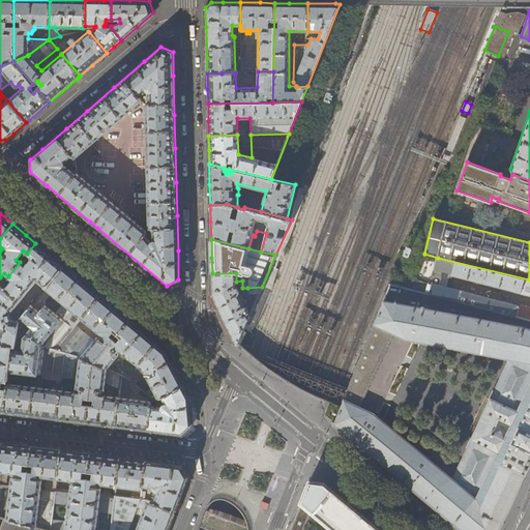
[(35,243),(27,254),(20,262),(8,276),(12,280),(4,289),(0,286),(0,343),(12,345),(15,346),(18,326),(19,321),(12,321),(10,319),(9,314),(37,281),(43,286),(39,291),(41,293),(63,266),(52,257),(35,243)]
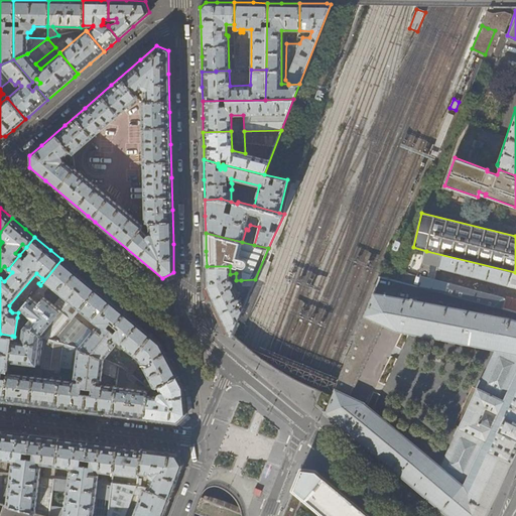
[(202,264),(201,251),(189,252),(190,264),(202,264)]
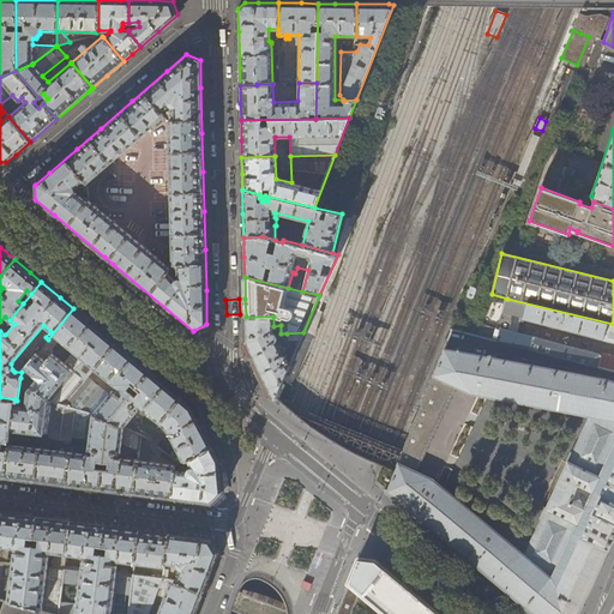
[(613,342),(613,324),(507,299),(492,341),(613,372),(613,356),(602,354),(602,355),(518,333),(522,321),(522,323),(523,320),(613,342)]
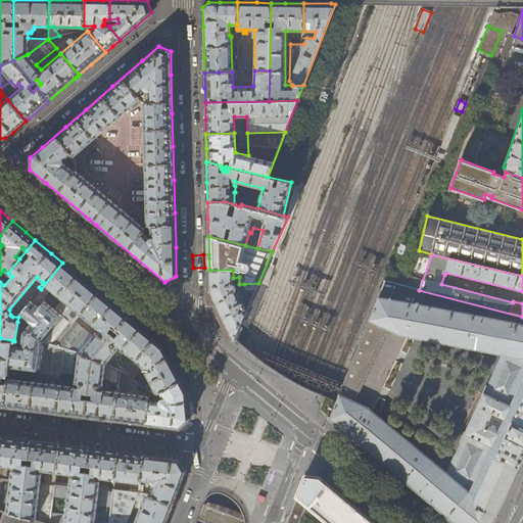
[(62,263),(41,289),(18,317),(17,322),(41,340),(46,342),(54,345),(75,321),(81,314),(98,292),(83,280),(62,263)]
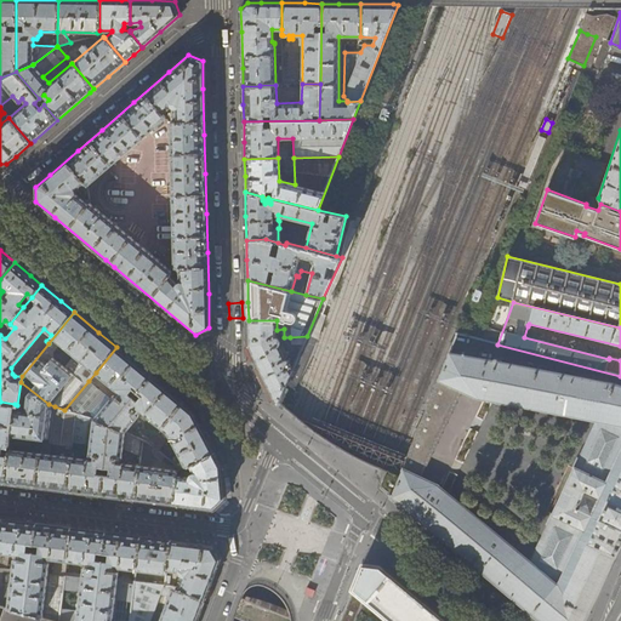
[(290,337),(284,337),(284,329),(277,330),(277,320),(249,320),(249,335),(249,346),(257,364),(275,400),(278,403),(300,353),(295,351),(297,345),(292,345),(290,337)]
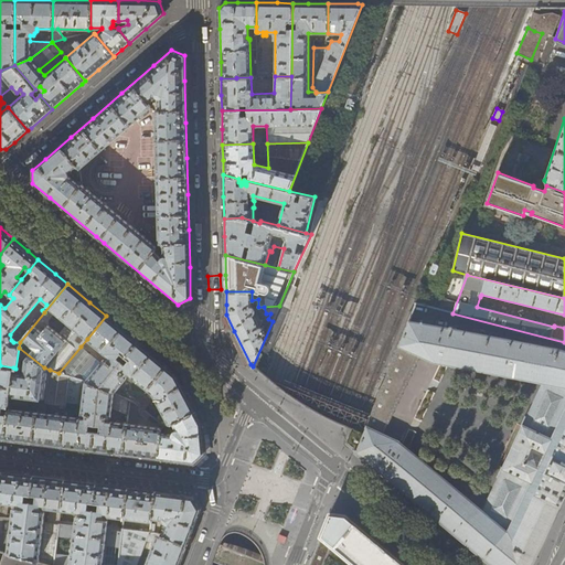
[(287,309),(279,306),(273,321),(253,366),(259,372),(287,309)]
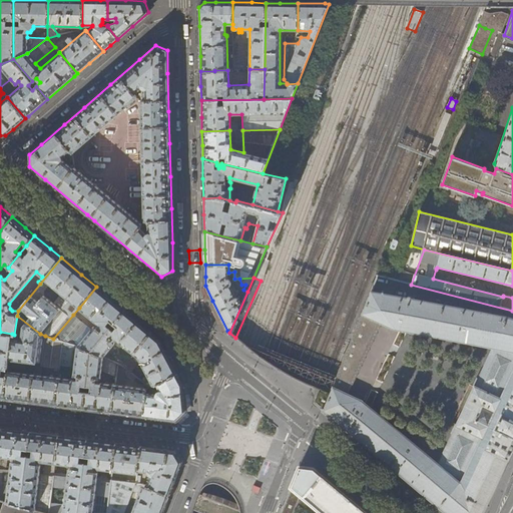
[(96,287),(79,308),(97,324),(95,327),(94,326),(90,330),(73,315),(53,339),(63,341),(77,346),(90,352),(124,311),(113,301),(96,287)]
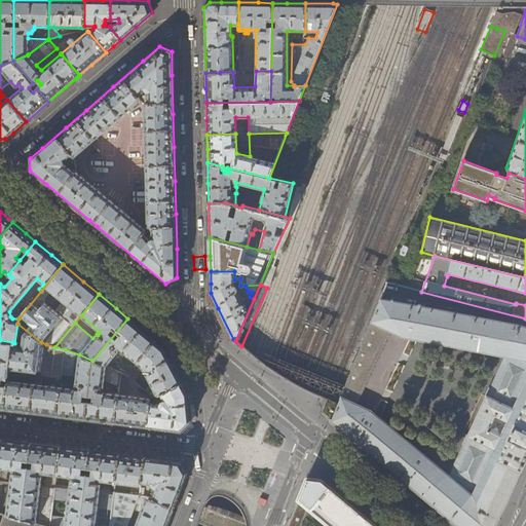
[(525,327),(514,325),(380,299),(338,403),(335,409),(334,413),(331,420),(335,424),(402,480),(457,525),(494,525),(525,459),(525,327)]
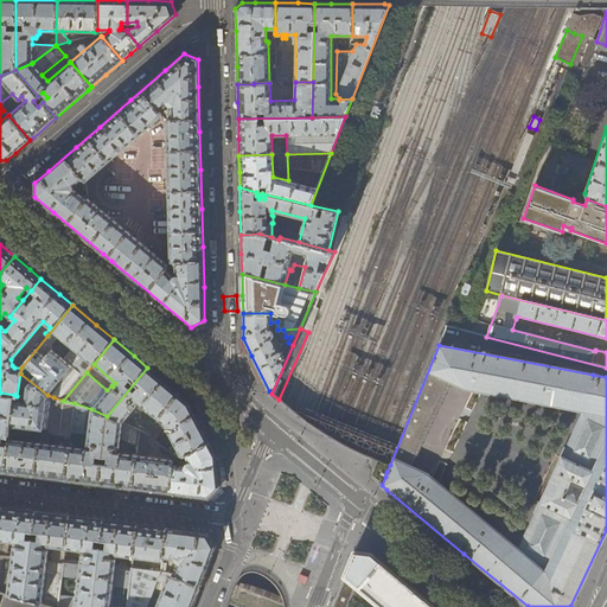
[(160,378),(147,368),(107,416),(122,422),(136,406),(135,404),(138,402),(158,419),(178,394),(160,378)]
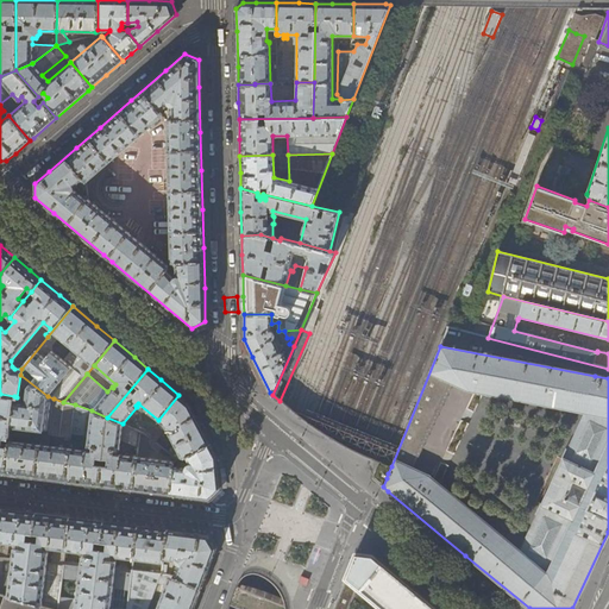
[(17,397),(14,396),(10,426),(49,432),(54,399),(48,396),(20,375),(17,397)]
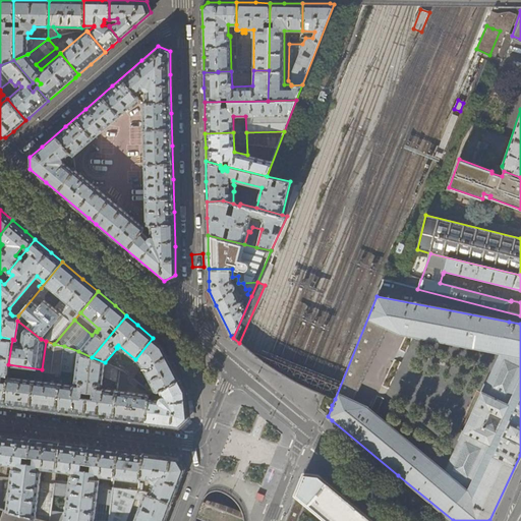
[(8,364),(12,339),(0,337),(0,404),(4,405),(7,382),(2,381),(2,374),(7,374),(8,364)]
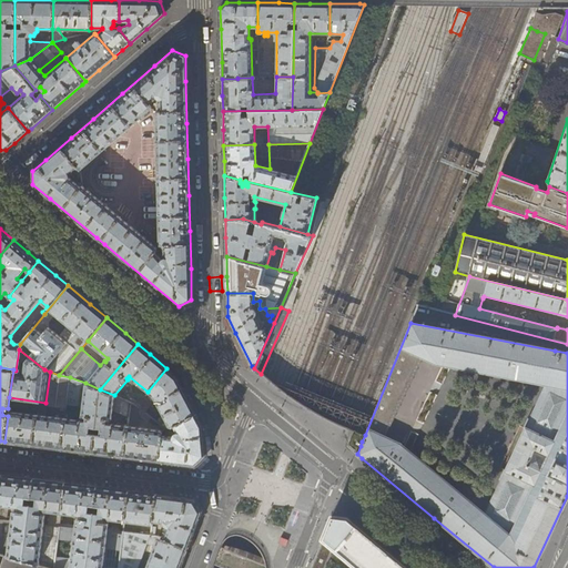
[(166,368),(148,392),(137,405),(138,406),(142,409),(153,396),(164,417),(155,421),(165,429),(173,425),(196,413),(186,394),(176,376),(166,368)]
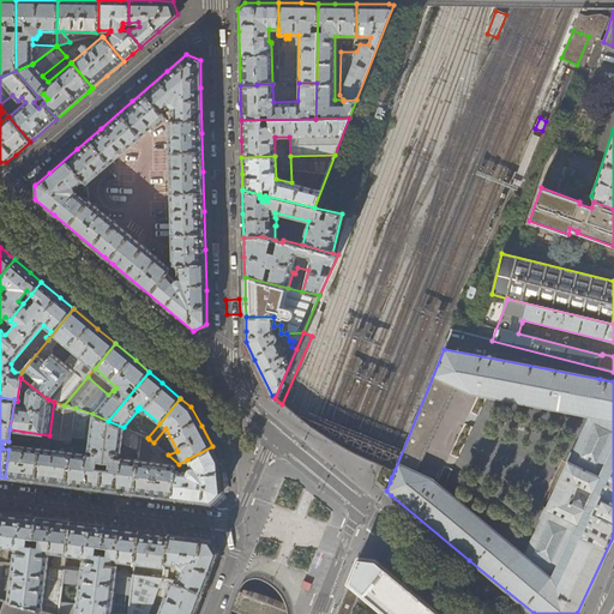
[(64,405),(54,402),(49,435),(49,438),(65,440),(65,443),(71,444),(72,437),(76,408),(64,405)]
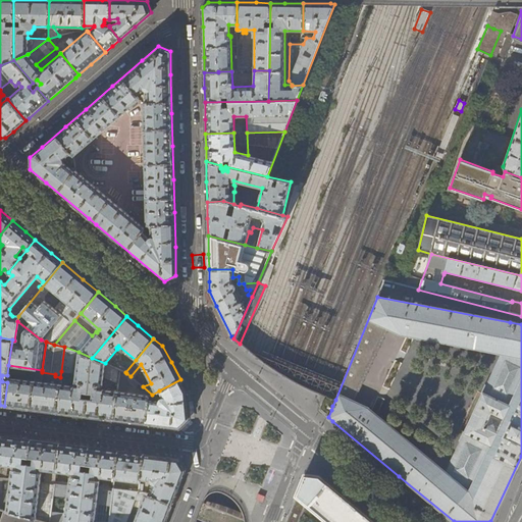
[(85,416),(92,358),(79,352),(64,347),(61,371),(76,373),(75,381),(75,382),(77,382),(77,386),(59,384),(56,412),(70,414),(85,416)]
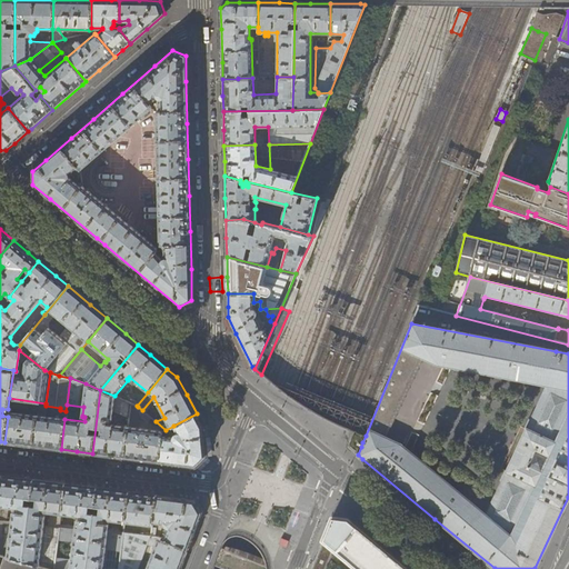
[(115,396),(100,390),(92,453),(108,456),(125,457),(128,427),(108,425),(108,420),(111,420),(112,411),(128,418),(130,402),(115,396)]
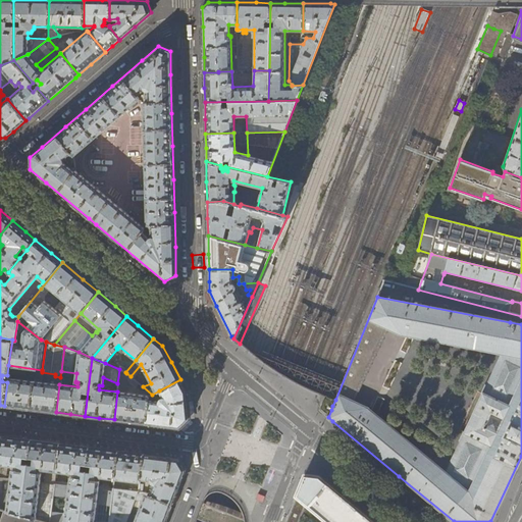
[(125,372),(119,369),(117,383),(117,392),(114,419),(128,421),(146,423),(149,400),(149,397),(148,395),(121,393),(125,389),(126,373),(125,372)]
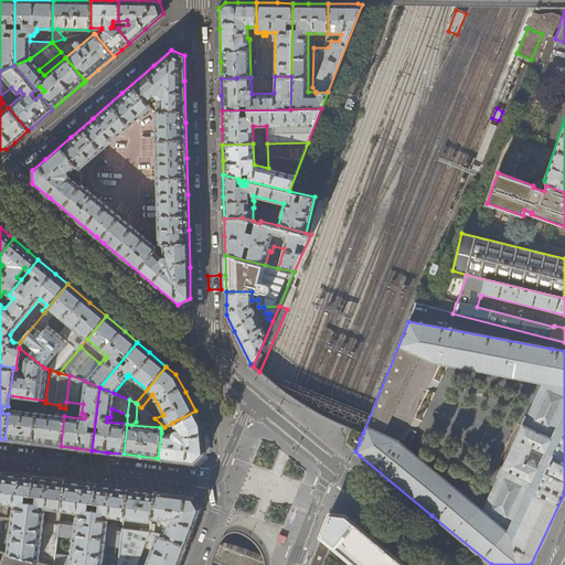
[(201,408),(195,411),(201,423),(202,433),(208,433),(206,417),(201,408)]
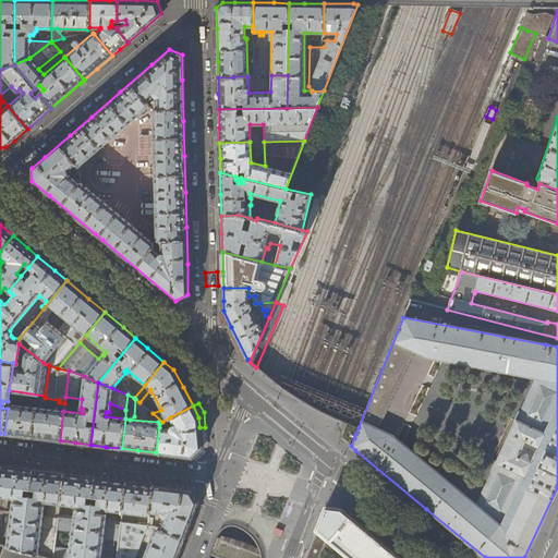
[(8,404),(8,409),(4,434),(20,436),(32,437),(36,408),(10,404),(8,404)]
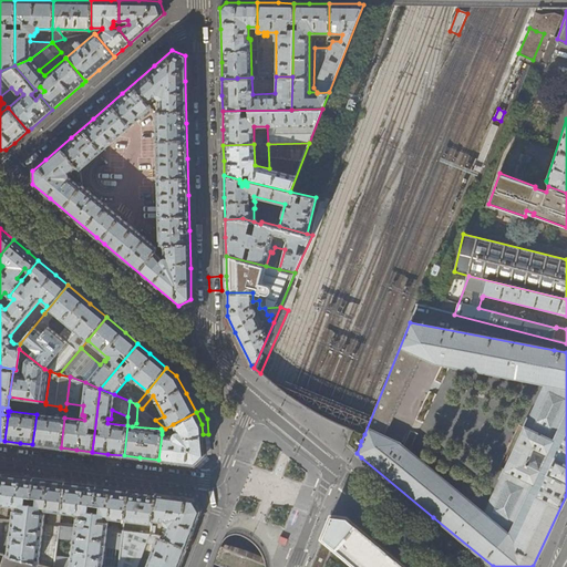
[(196,412),(173,424),(177,432),(176,432),(175,433),(173,435),(162,434),(158,460),(177,462),(195,464),(205,455),(205,450),(203,434),(202,424),(196,412)]
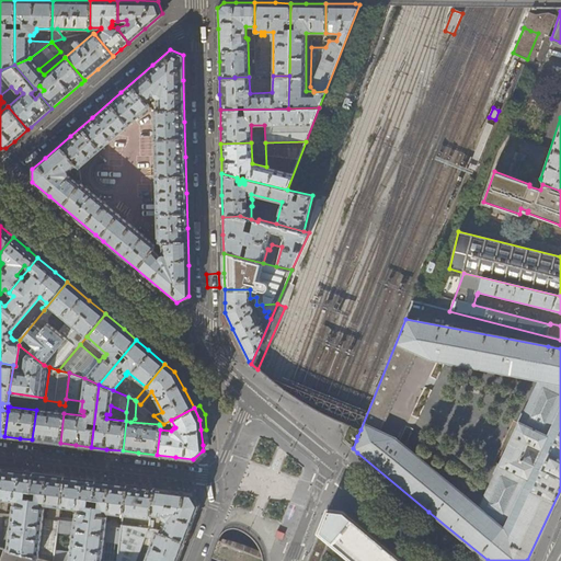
[(64,413),(36,410),(32,439),(46,442),(60,443),(64,413)]
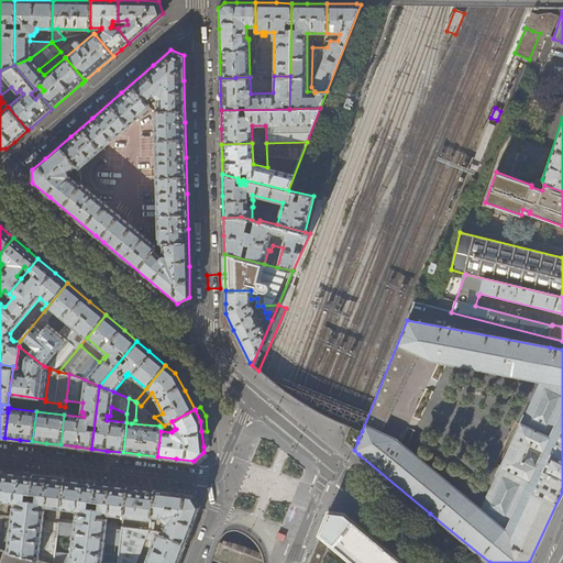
[(32,474),(17,472),(1,471),(0,476),(0,550),(4,551),(22,556),(32,474)]
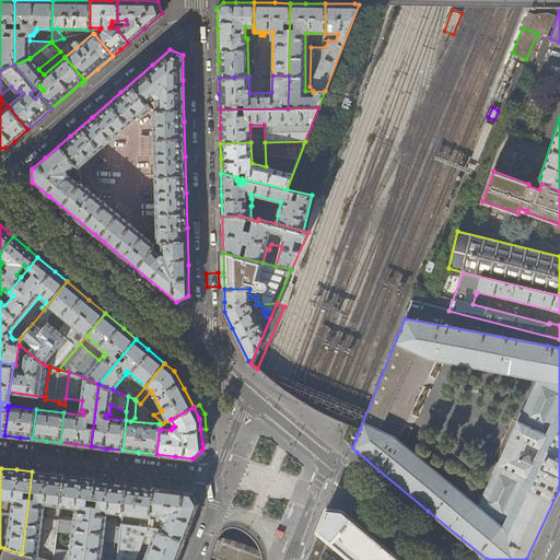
[(53,559),(59,515),(60,505),(63,476),(48,474),(32,471),(22,553),(47,559),(53,559)]
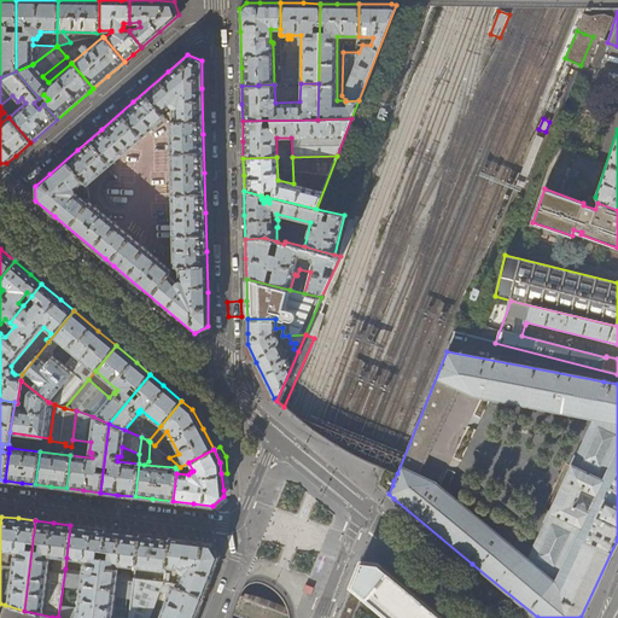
[(88,528),(70,525),(66,558),(87,560),(87,564),(85,564),(83,565),(82,571),(65,569),(58,617),(93,617),(105,529),(88,528)]
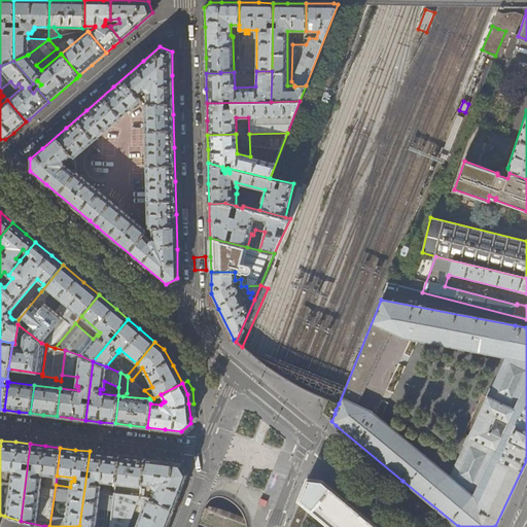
[(102,453),(90,451),(79,526),(109,526),(113,495),(100,493),(101,485),(100,484),(97,484),(98,481),(115,483),(118,455),(102,453)]
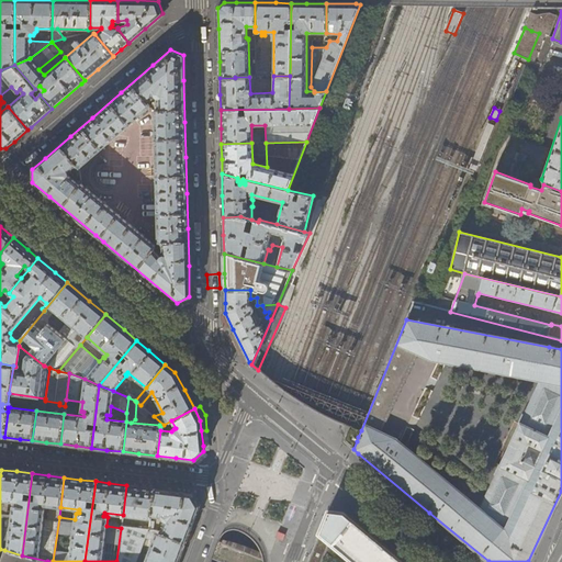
[(141,487),(126,485),(123,515),(150,518),(150,514),(154,489),(141,487)]
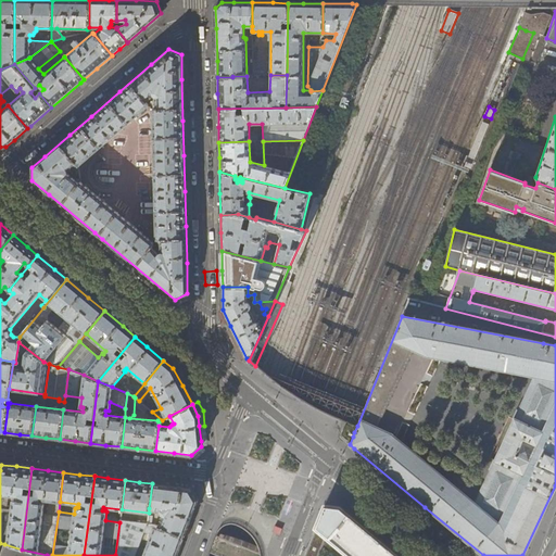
[(171,485),(152,483),(149,508),(161,510),(161,512),(161,513),(162,513),(162,514),(163,514),(160,522),(159,521),(156,525),(184,535),(191,516),(197,500),(190,488),(171,485)]
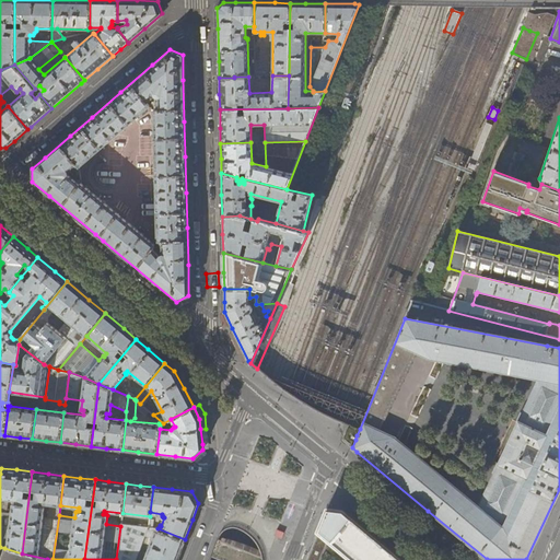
[(401,559),(396,556),(374,537),(342,511),(326,509),(305,559),(319,559),(326,544),(324,538),(325,537),(352,559),(401,559)]
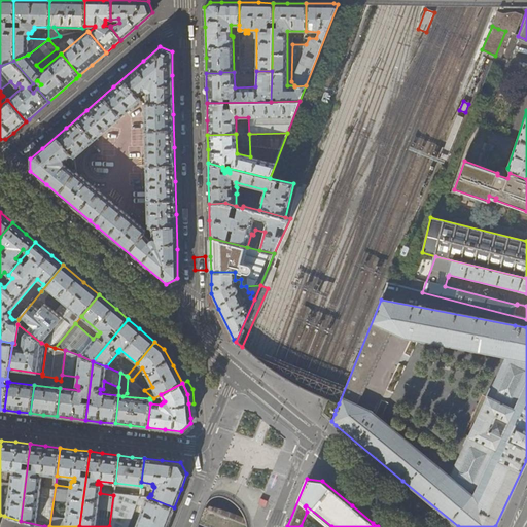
[(139,496),(114,493),(113,495),(109,526),(127,526),(136,504),(139,496)]
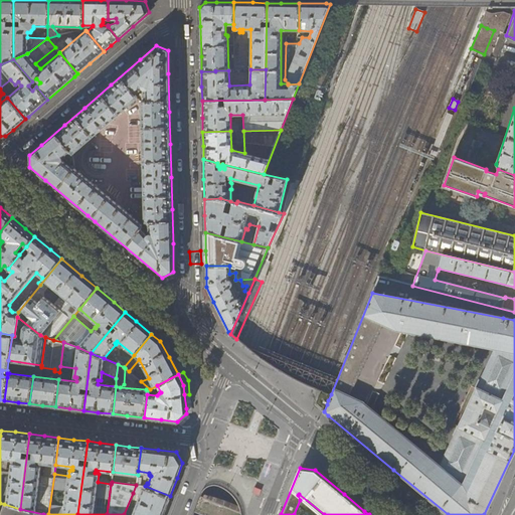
[(136,485),(133,493),(140,495),(144,486),(136,485)]
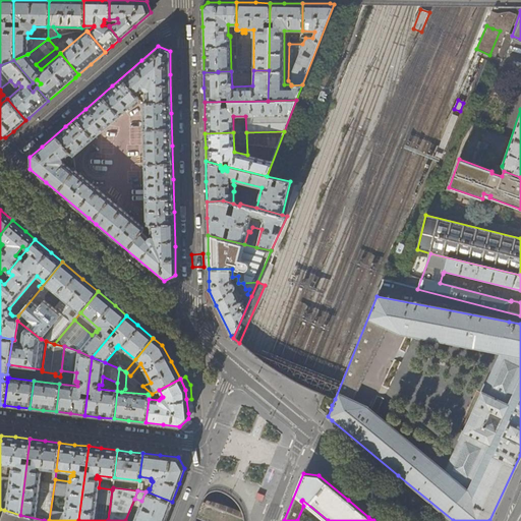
[(164,520),(170,506),(172,502),(147,491),(146,491),(141,501),(133,520),(164,520)]
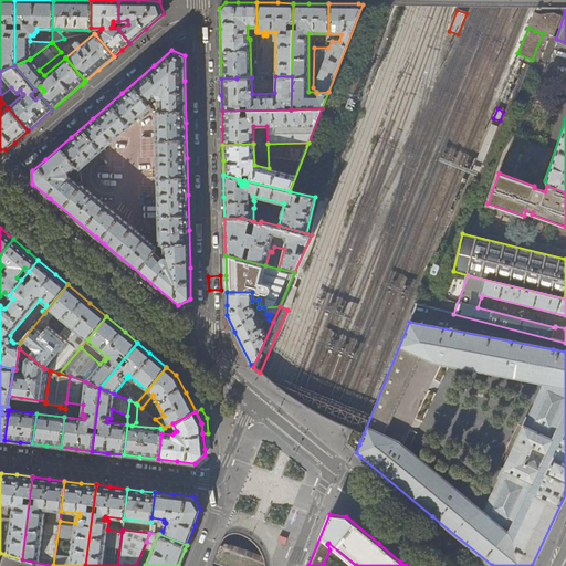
[(48,565),(22,559),(4,554),(0,565),(48,565)]
